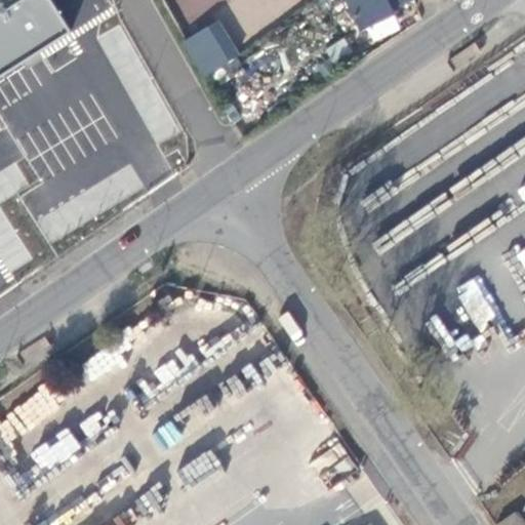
[(66,0),(61,3),(57,0),(0,0),(0,74),(58,39),(111,8),(106,0),(66,0)]
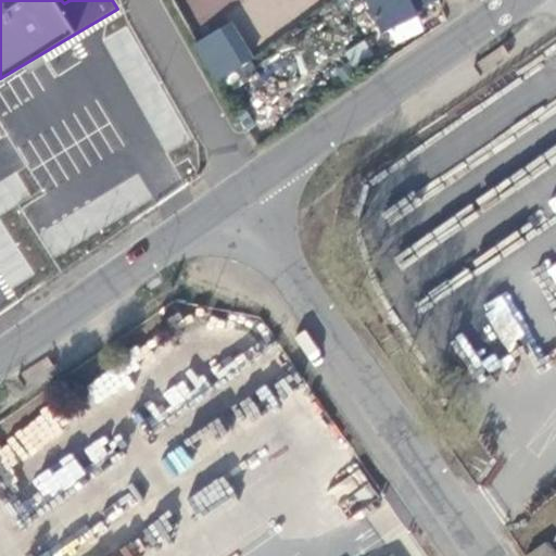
[(416,7),(430,0),(368,0),(380,29),(389,25),(417,12),(416,7)]
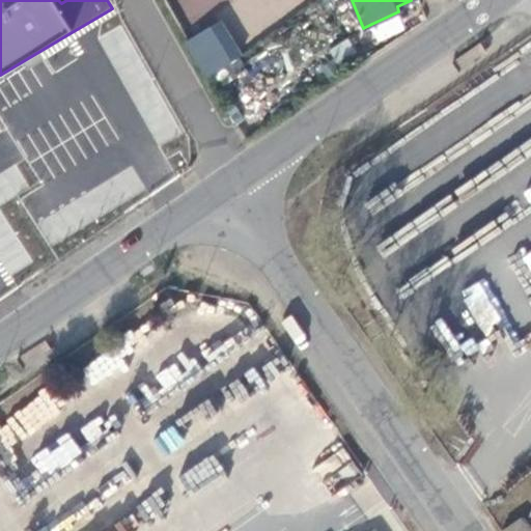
[(404,25),(398,11),(371,24),(376,38),(404,25)]
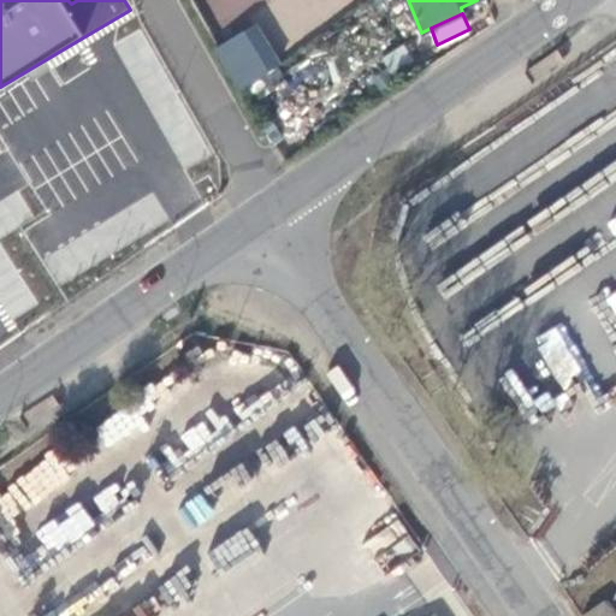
[(243,30),(218,45),(243,89),(267,71),(243,30)]
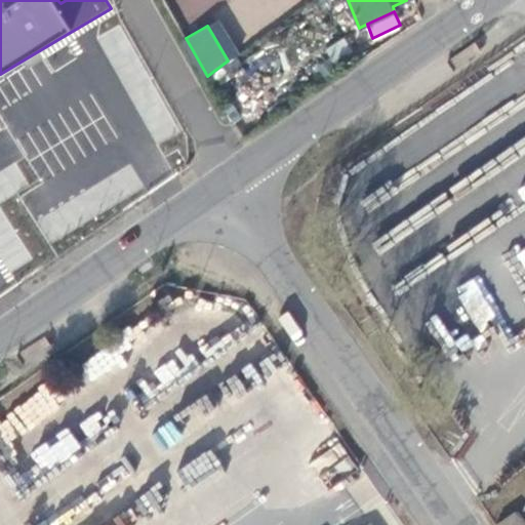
[(499,524),(522,524),(515,514),(499,524)]
